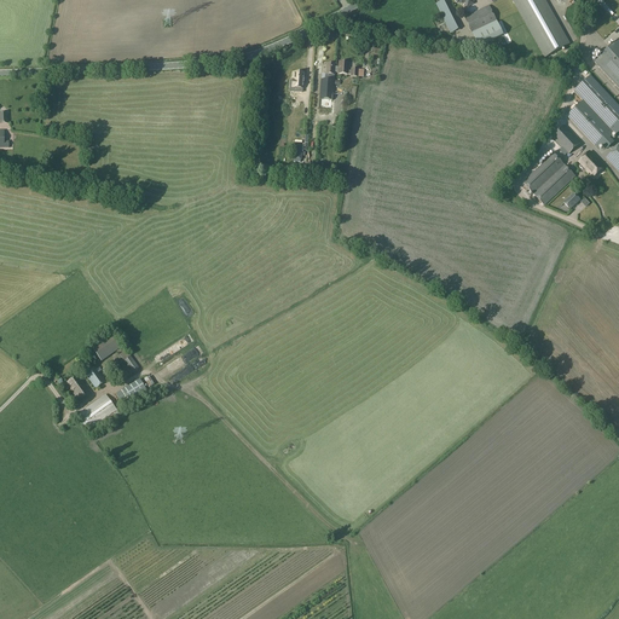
[(443,17),(451,35),(460,32),(451,12),(445,0),(444,0),(435,5),(443,17)]
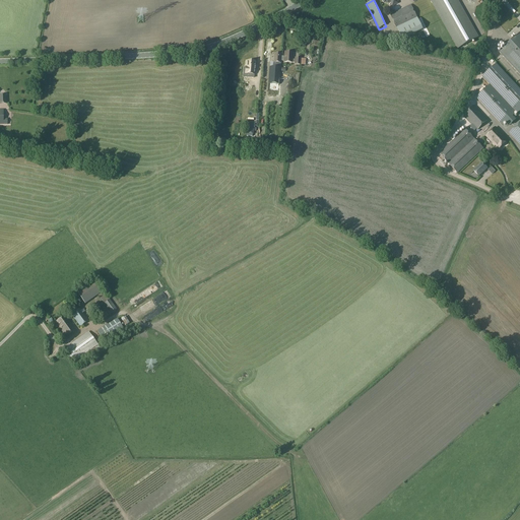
[(478,37),(457,0),(431,0),(458,49),(478,37)]
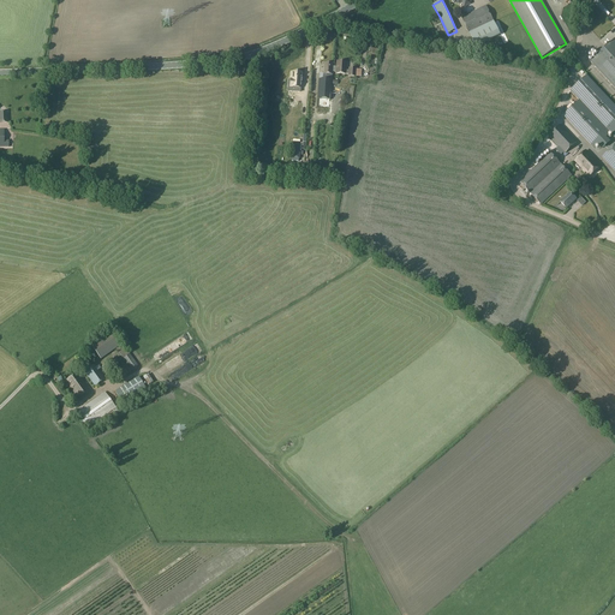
[(500,34),(485,6),(461,17),(476,46),(500,34)]
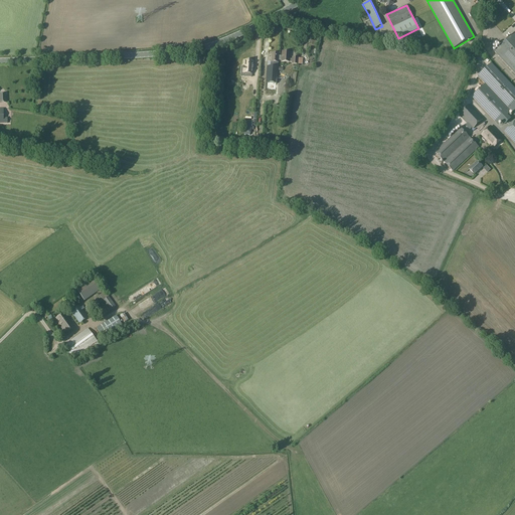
[(473,32),(476,31),(472,25),(474,24),(472,20),(468,23),(473,32)]
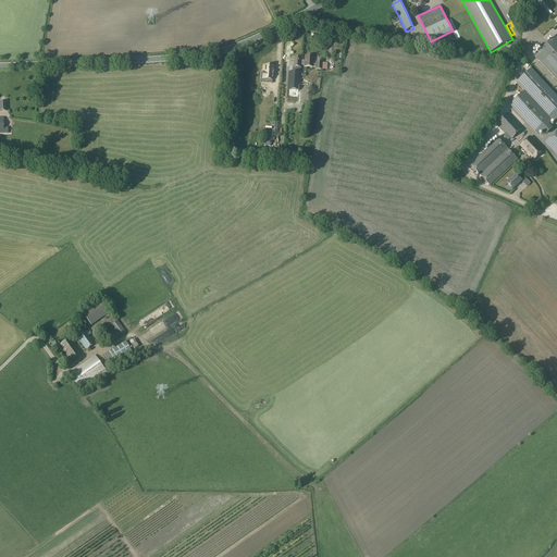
[(556,36),(535,56),(556,79),(556,36)]
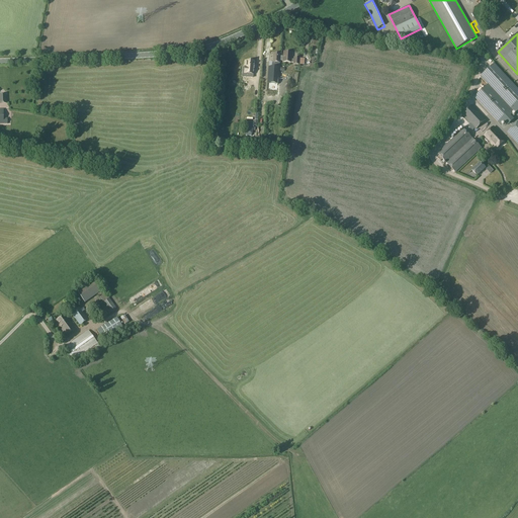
[(280,57),(280,61),(283,61),(282,62),(290,63),(293,63),(293,65),(298,65),(299,58),(293,58),(293,60),(291,60),(291,53),(283,52),(283,57),(280,57)]
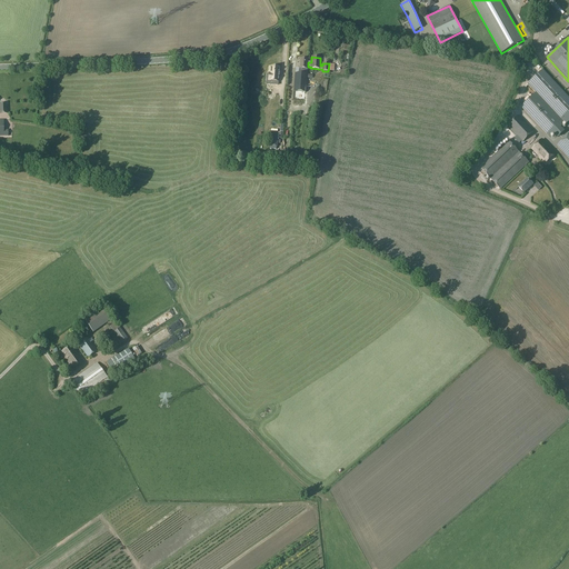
[(308,67),(308,62),(307,62),(308,59),(300,59),(299,68),(298,73),(295,73),(292,103),(305,105),(307,105),(308,92),(306,91),(307,75),(307,69),(307,67),(308,67)]
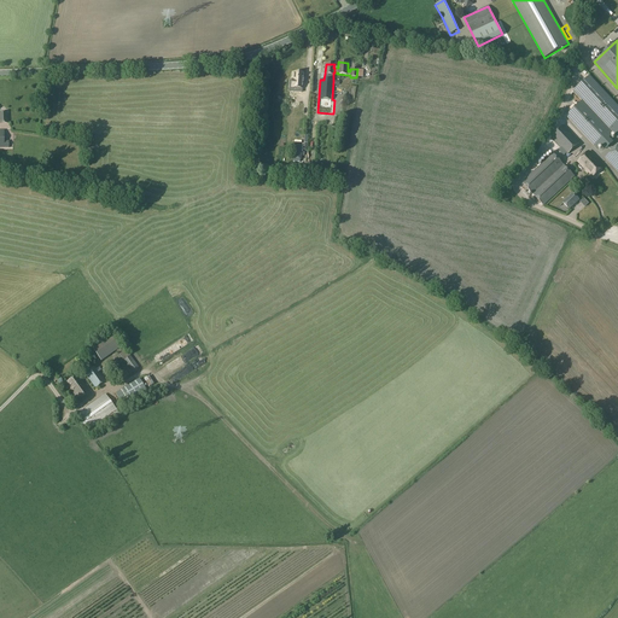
[(289,83),(289,91),(307,91),(309,66),(296,66),(295,83),(289,83)]
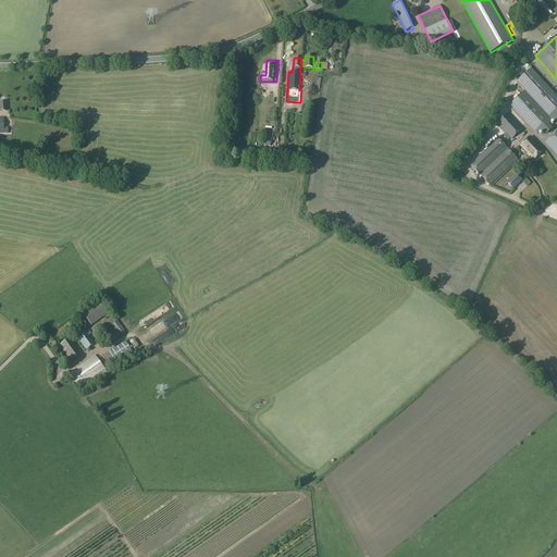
[(517,82),(556,125),(556,124),(556,95),(532,69),(517,82)]
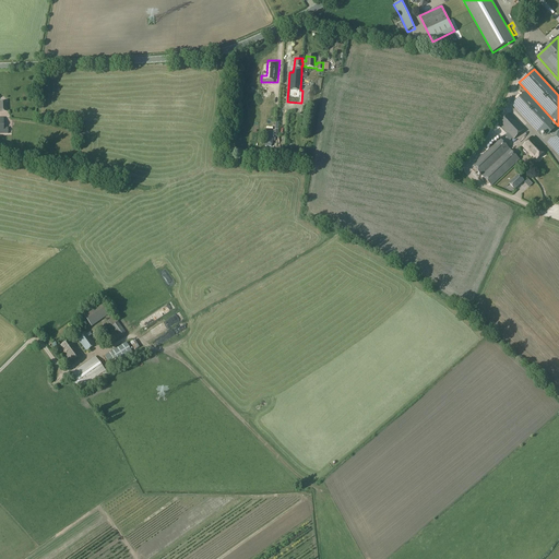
[(326,79),(317,78),(317,87),(325,88),(326,79)]
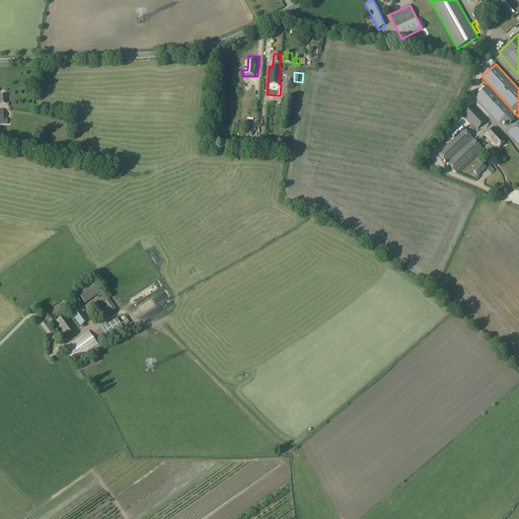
[(515,114),(489,84),(474,97),(502,126),(506,122),(509,126),(515,120),(512,117),(515,114)]
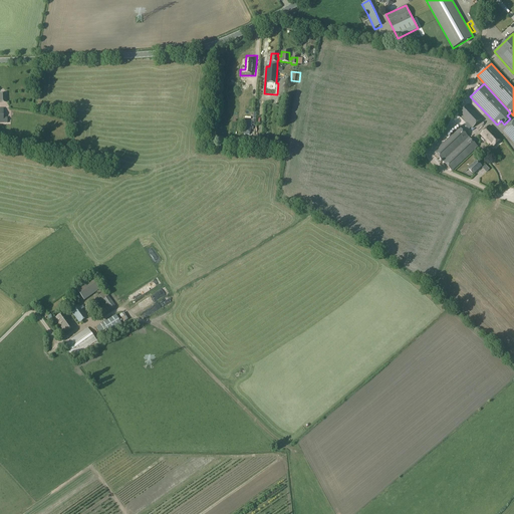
[(458,113),(472,129),(482,119),(468,104),(458,113)]
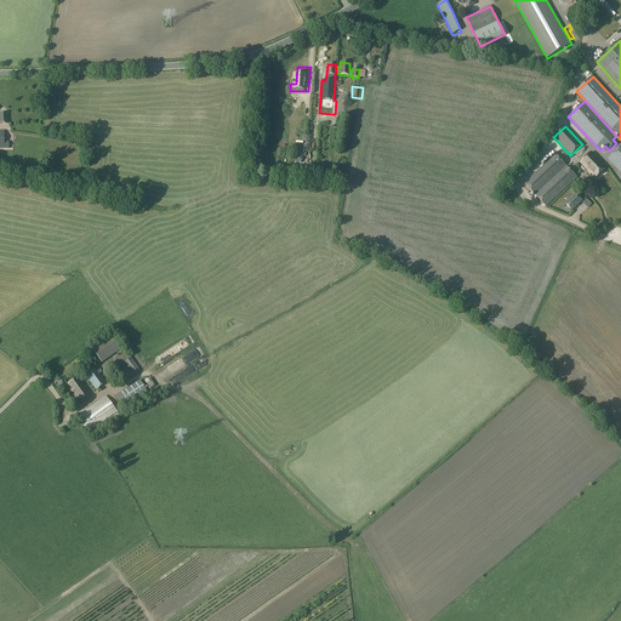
[(305,157),(305,153),(302,153),(302,144),(295,144),(294,160),(294,163),(301,163),(301,160),(302,160),(302,157),(305,157)]
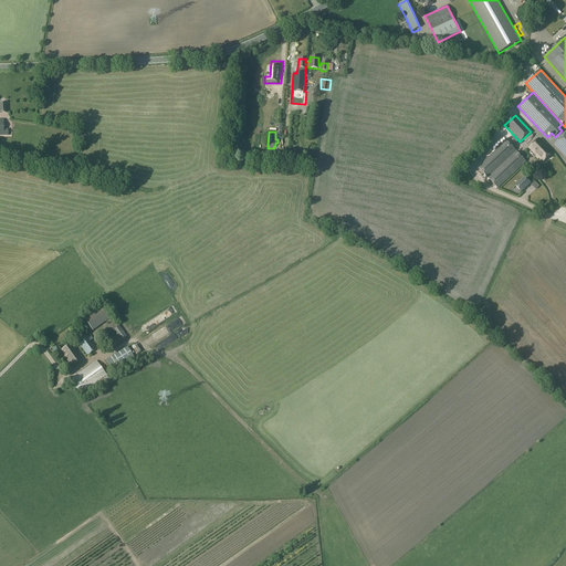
[(565,133),(554,145),(565,158),(565,133)]
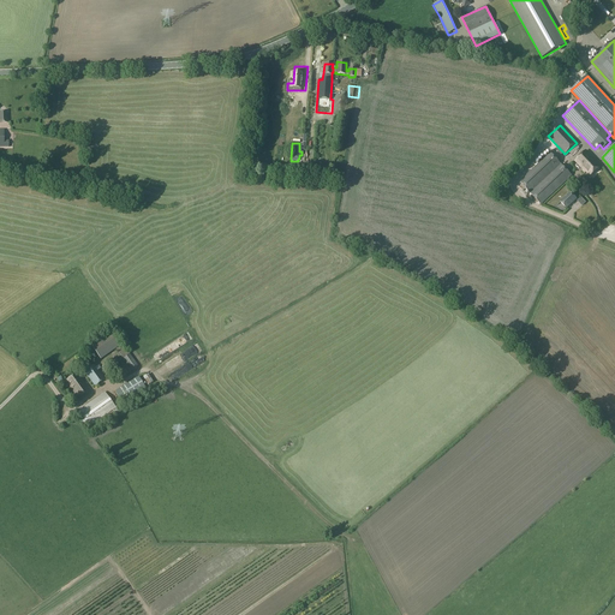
[(590,177),(601,167),(586,151),(575,161),(590,177)]
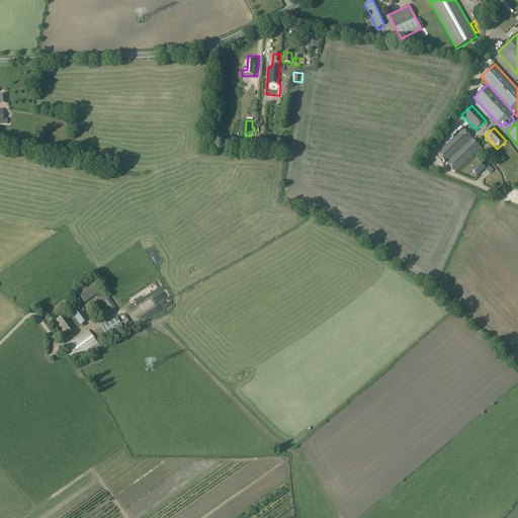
[(463,128),(437,153),(455,173),(482,148),(463,128)]
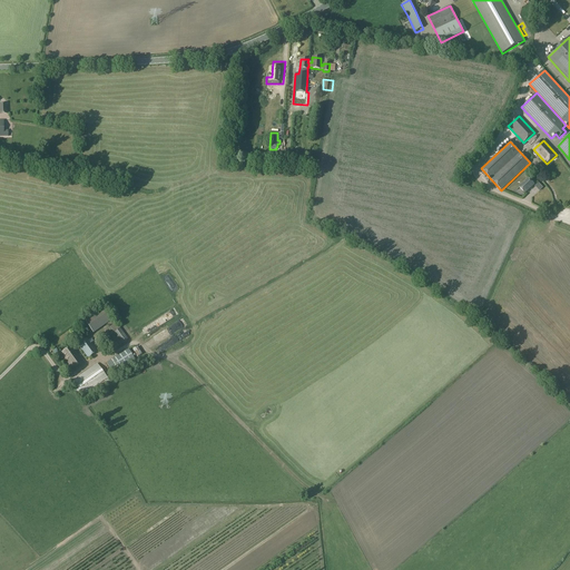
[(520,188),(526,194),(534,185),(529,179),(520,188)]
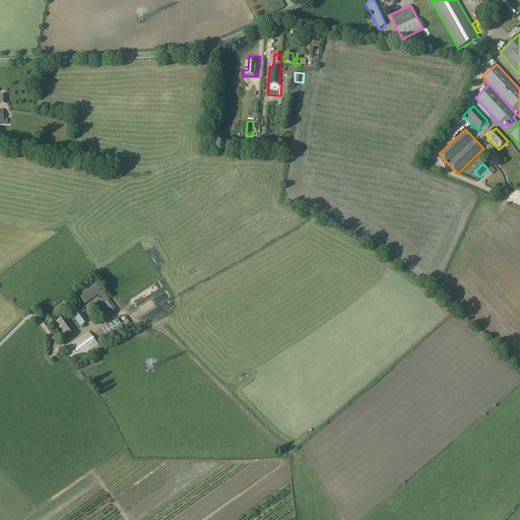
[(85,304),(98,295),(102,293),(93,280),(76,293),(85,304)]
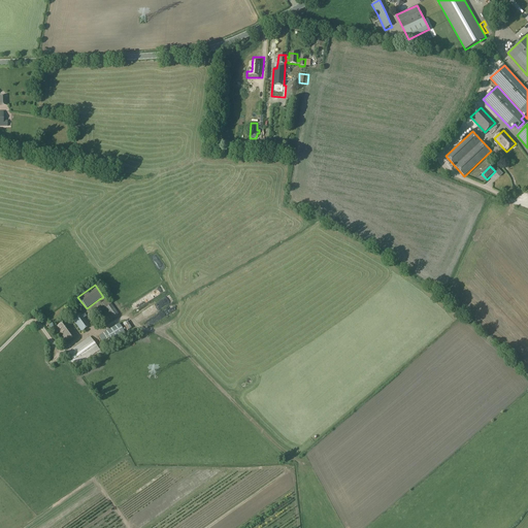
[(129,303),(133,309),(158,296),(154,290),(129,303)]
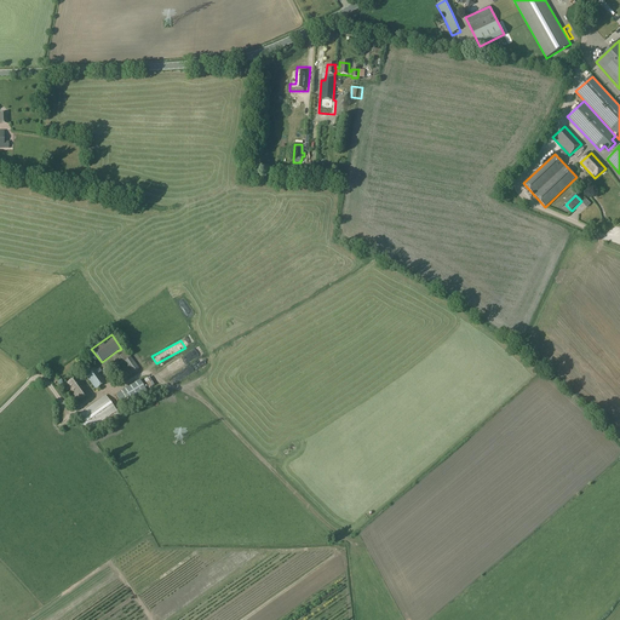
[(124,346),(121,349),(116,351),(132,373),(139,368),(124,346)]
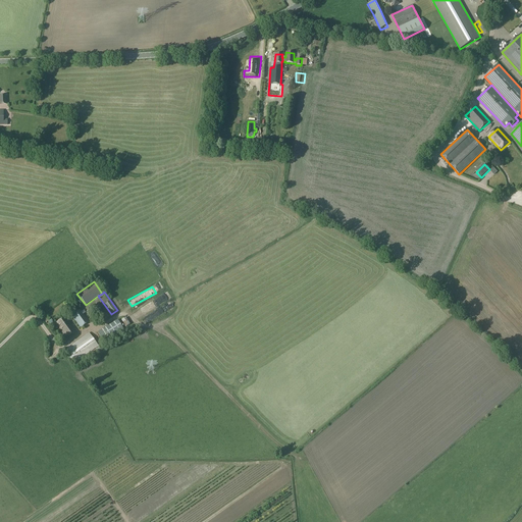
[(157,303),(169,299),(167,294),(156,298),(157,303)]
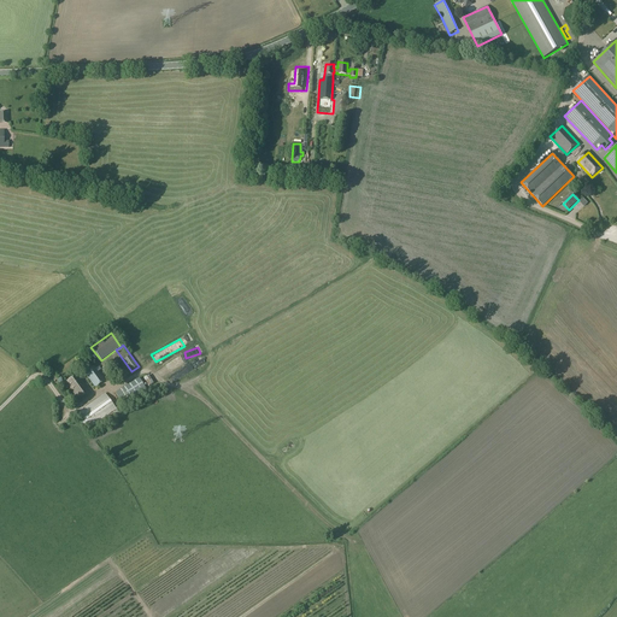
[(95,366),(84,374),(95,388),(105,380),(99,371),(101,369),(99,366),(97,368),(95,366)]
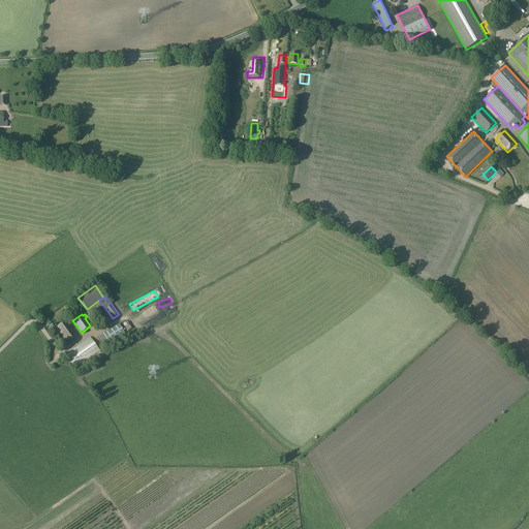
[(57,328),(68,343),(76,336),(66,321),(57,328)]
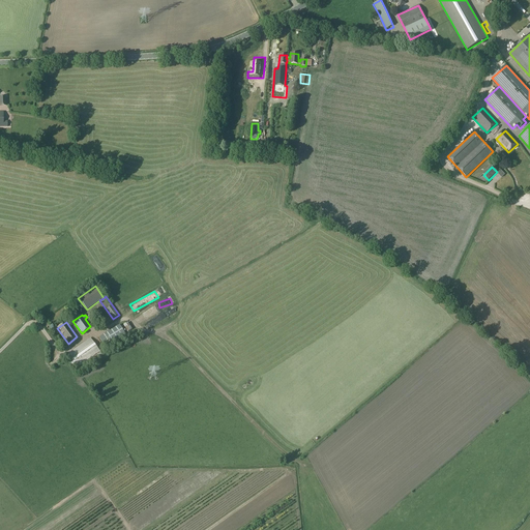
[(127,332),(131,329),(127,322),(123,325),(127,332)]
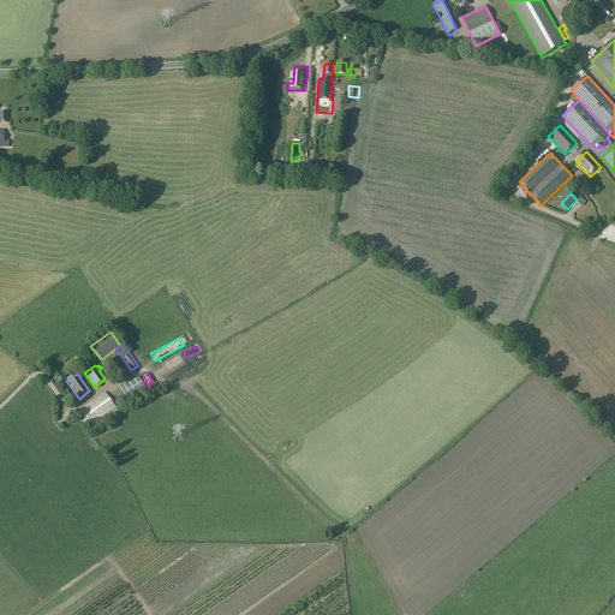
[(126,394),(129,399),(145,388),(138,376),(121,387),(114,392),(119,398),(126,394)]
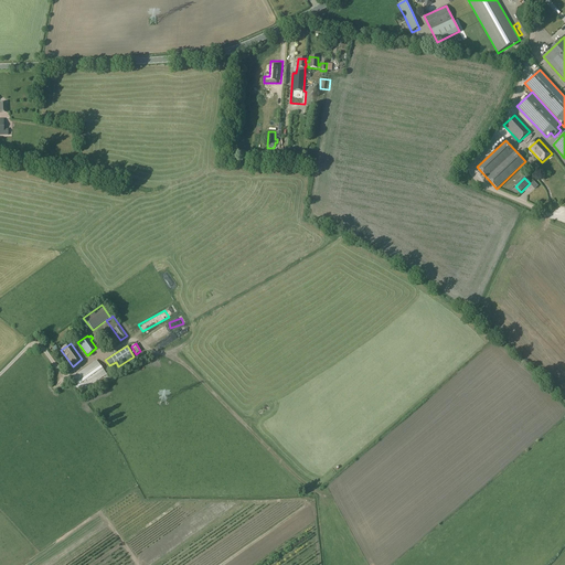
[(72,384),(76,391),(80,388),(82,393),(92,386),(94,391),(109,380),(96,360),(72,377),(75,382),(72,384)]
